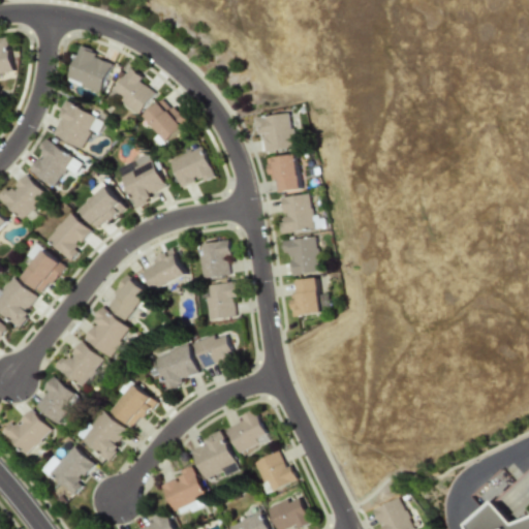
[(0,74),(13,73),(8,37),(0,37),(0,74)]
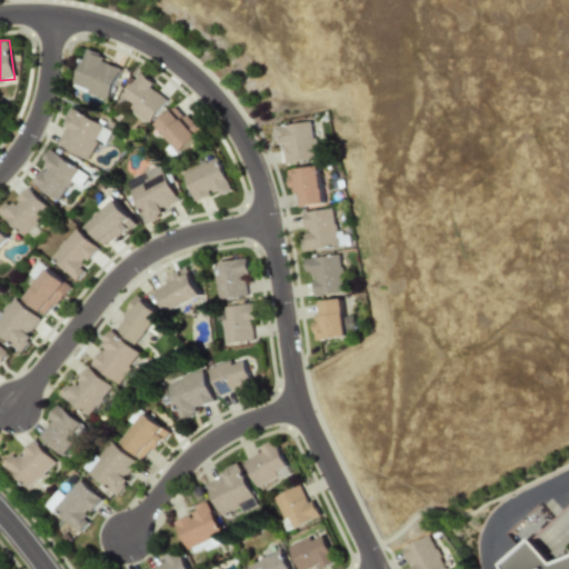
[(108,99),(121,66),(86,51),(73,86),(108,99)]
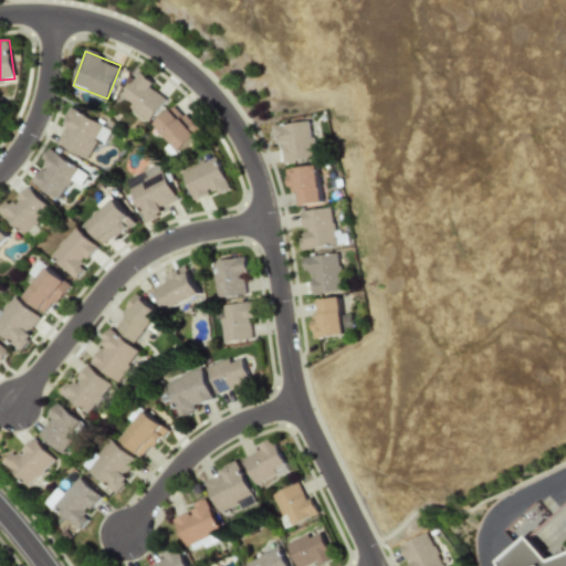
[(166,100),(149,86),(153,83),(139,72),(122,95),(133,104),(129,107),(148,122),(166,100)]
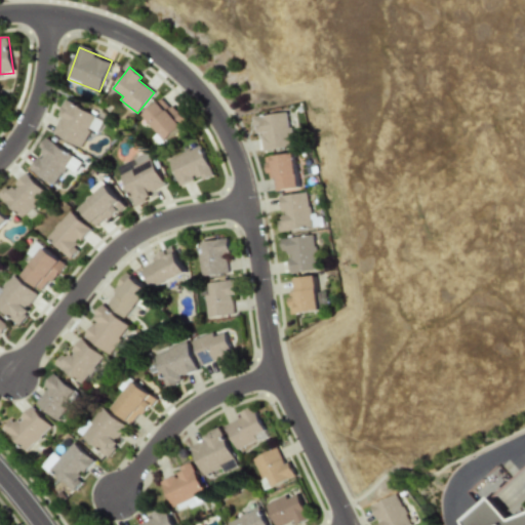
[(143,115),(166,142),(187,123),(163,97),(143,115)]
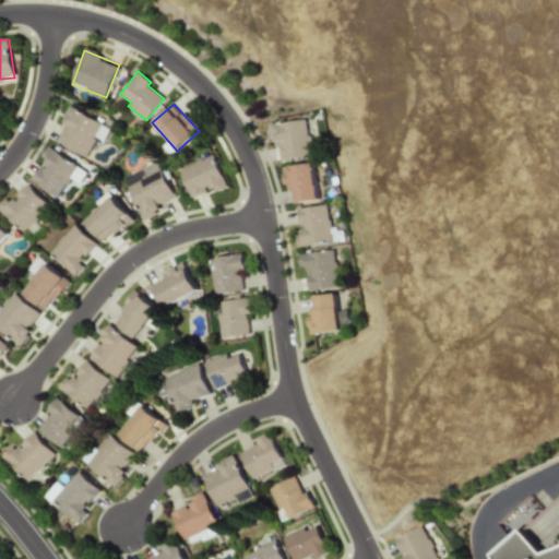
[(87,156),(95,139),(104,142),(110,127),(70,108),(55,142),(87,156)]
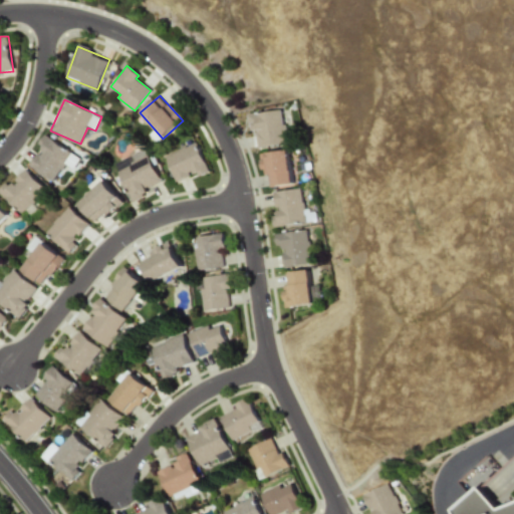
[(247,115),(250,131),(254,131),(258,149),(287,143),(280,108),(247,115)]
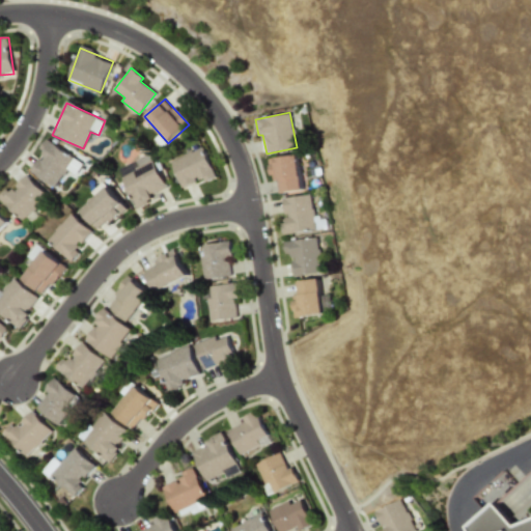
[(54,188),(75,158),(49,140),(28,170),(54,188)]
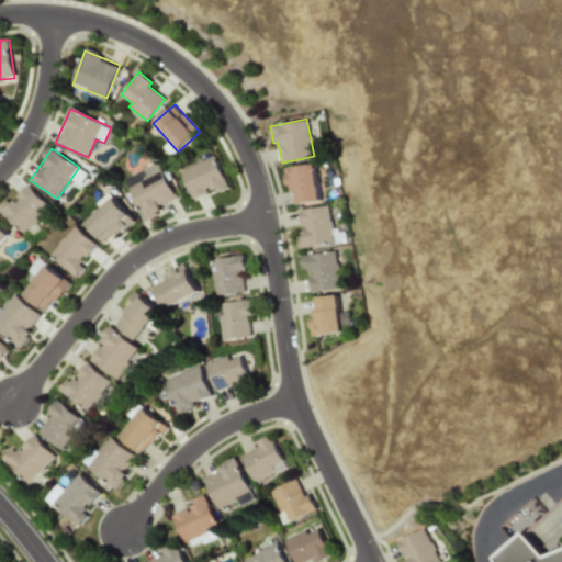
[(227,186),(214,155),(179,170),(192,201),(227,186)]
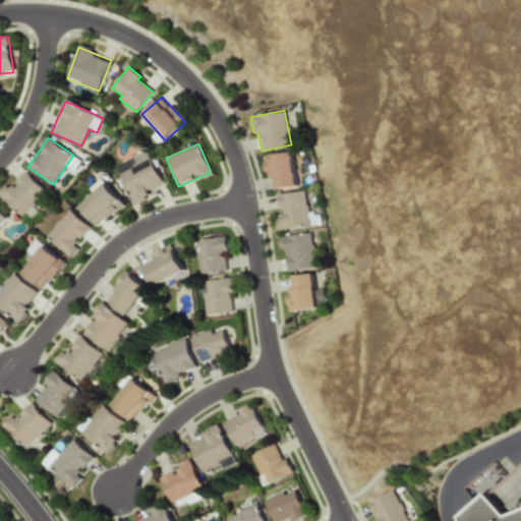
[(116,164),(132,204),(150,197),(147,191),(162,185),(148,151),(116,164)]
